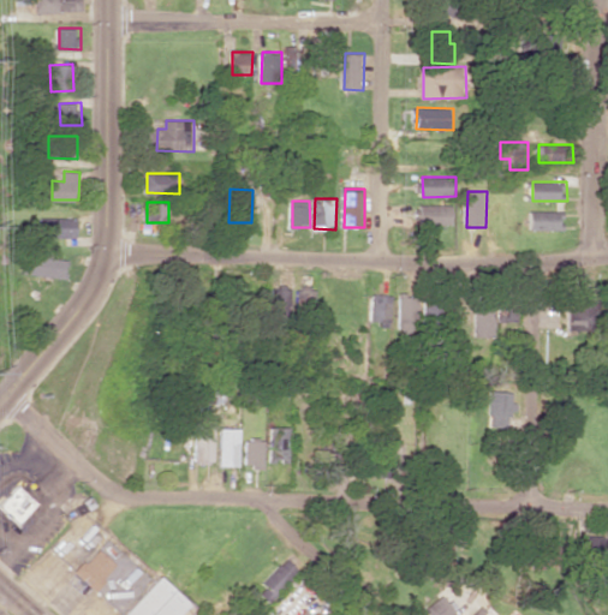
[(421,224),(454,225),(454,204),(421,204),(421,224)]
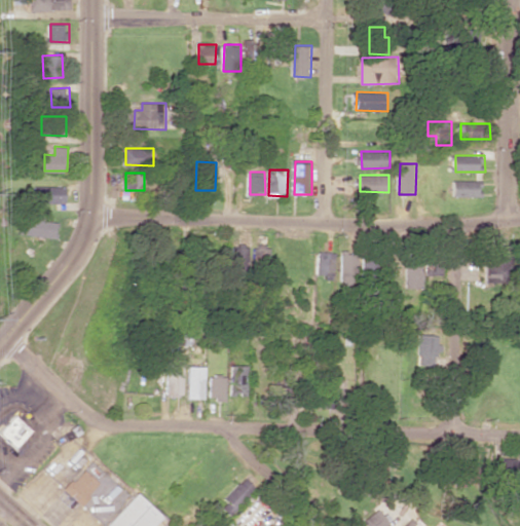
[(484,180),(455,180),(455,196),(484,196),(484,180)]
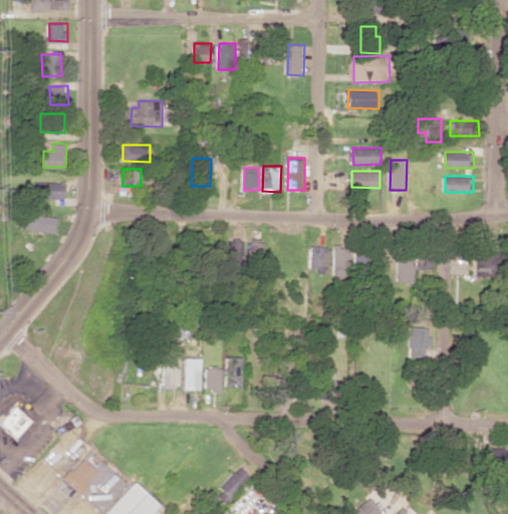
[(35,199),(65,199),(65,182),(35,182),(35,199)]
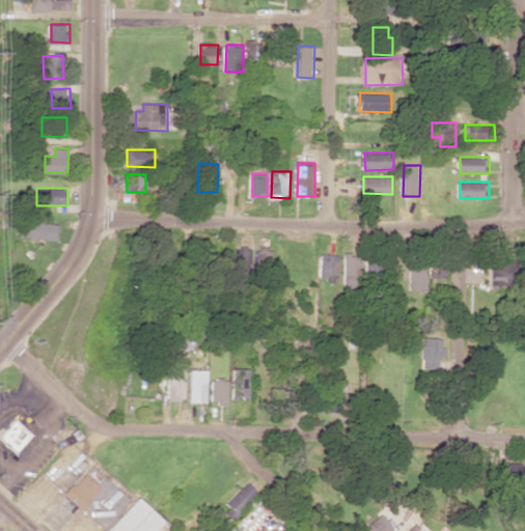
[(22,236),(57,241),(59,223),(24,219),(22,236)]
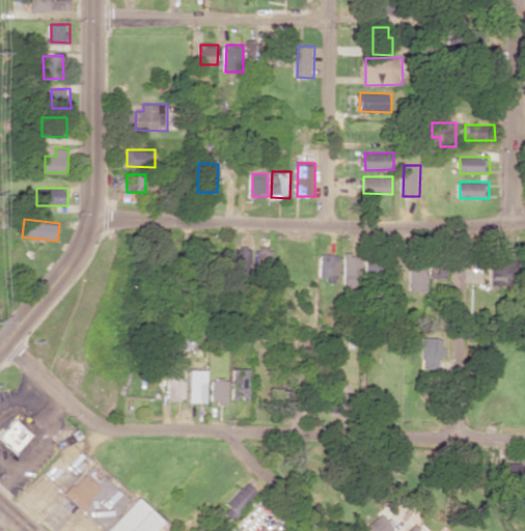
[(254,270),(253,249),(237,249),(238,271),(254,270)]
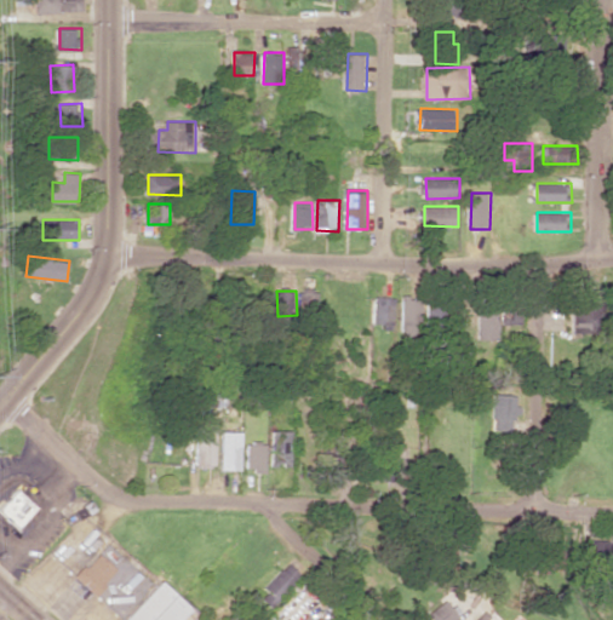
[(304,309),(322,309),(322,292),(304,292),(304,309)]
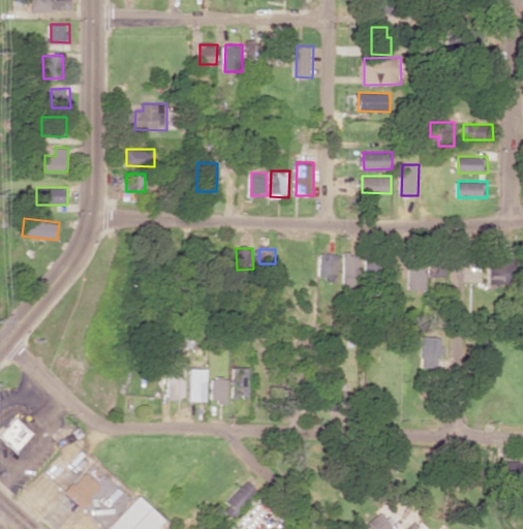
[(490,284),(511,284),(510,250),(489,251),(490,284)]
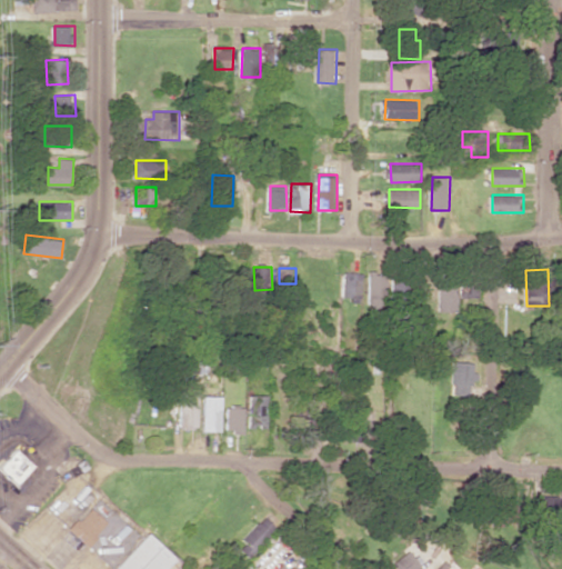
[(388,297),(389,272),(372,271),(371,297),(388,297)]
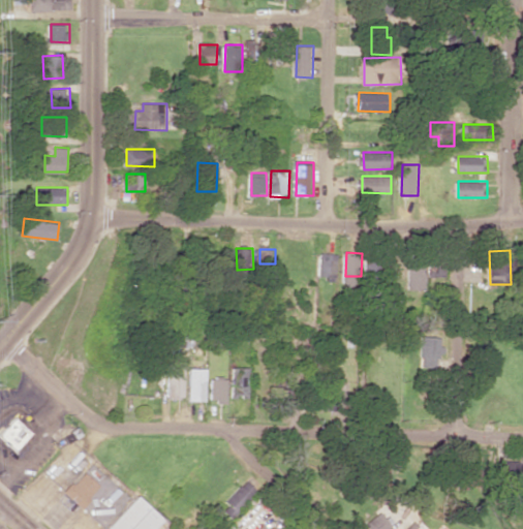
[(321,276),(339,276),(340,253),(322,253),(321,276)]
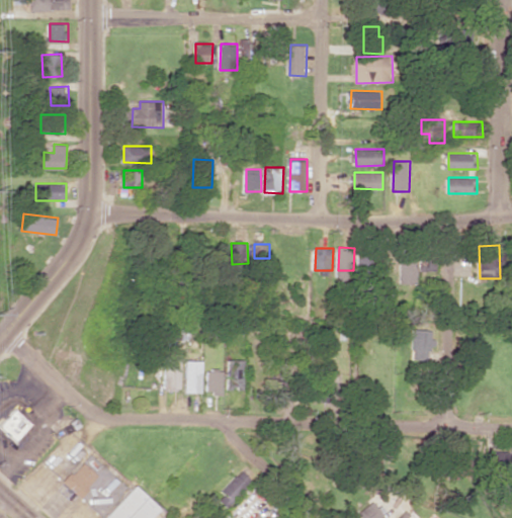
[(437,270),(437,259),(423,259),(423,270),(437,270)]
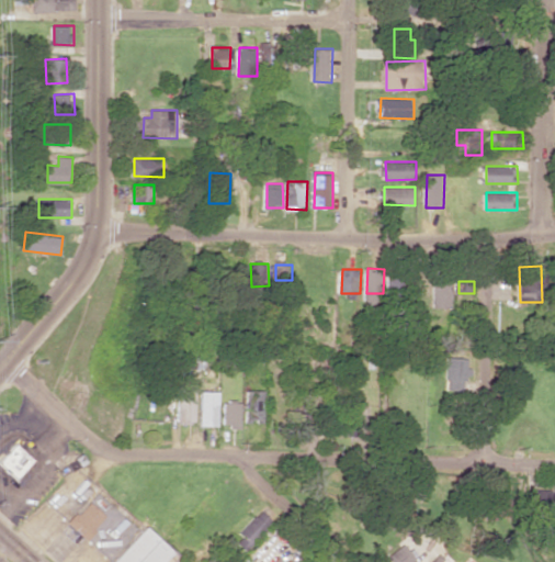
[(473,358),(451,357),(449,390),(471,391),(473,358)]
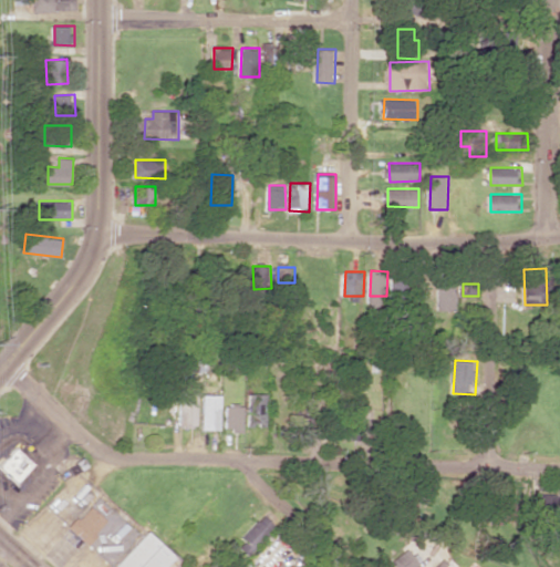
[(182,423),(199,423),(200,393),(183,393),(182,423)]
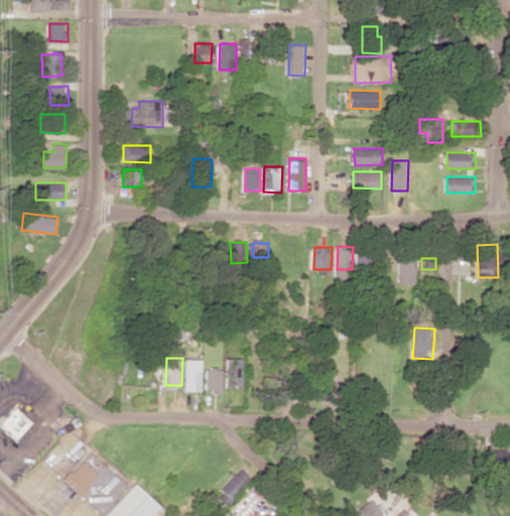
[(246,359),(230,358),(229,385),(245,385),(246,359)]
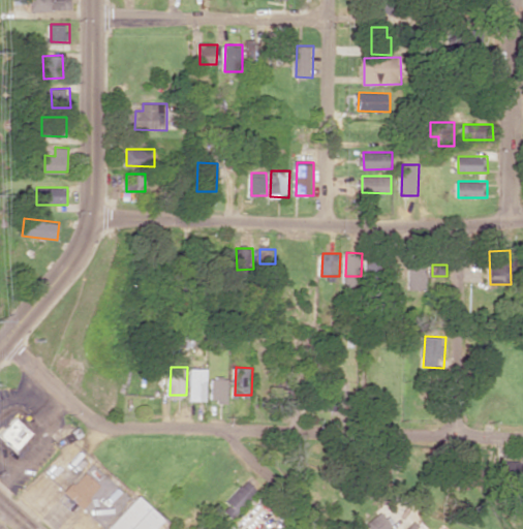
[(209,369),(192,368),(191,400),(209,401),(209,369)]
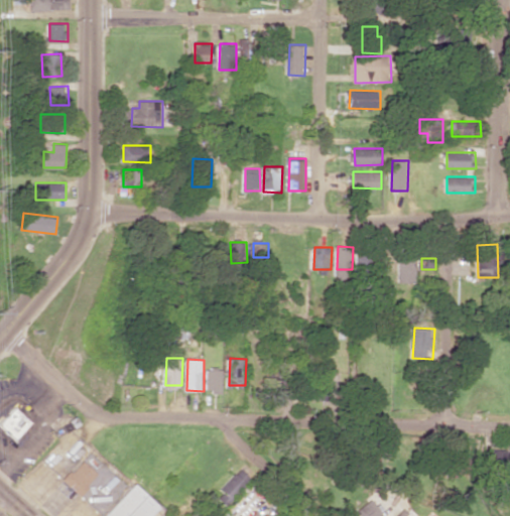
[(224,391),(224,369),(209,370),(209,391),(224,391)]
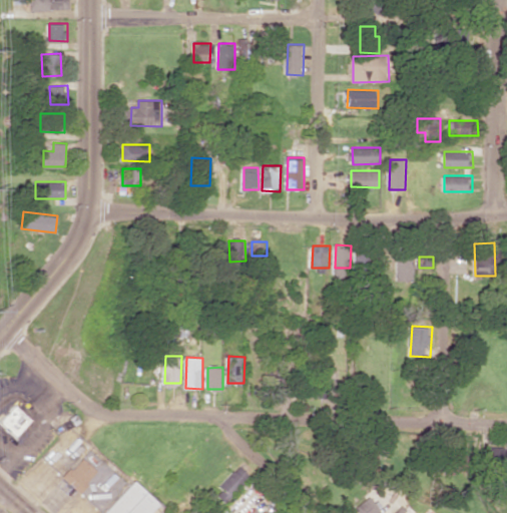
[(286,398),(286,377),(267,378),(267,398),(286,398)]
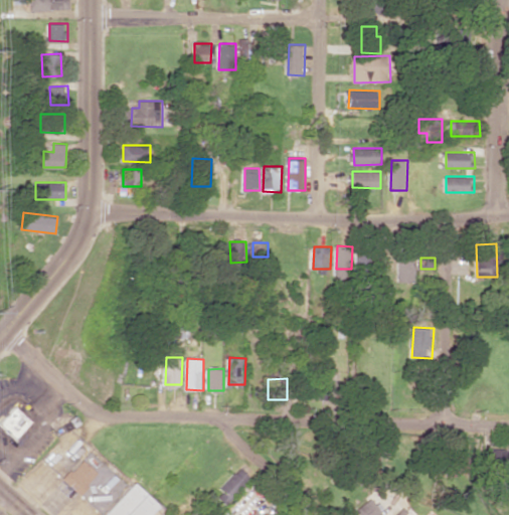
[(18,439),(34,421),(17,405),(1,423),(18,439)]
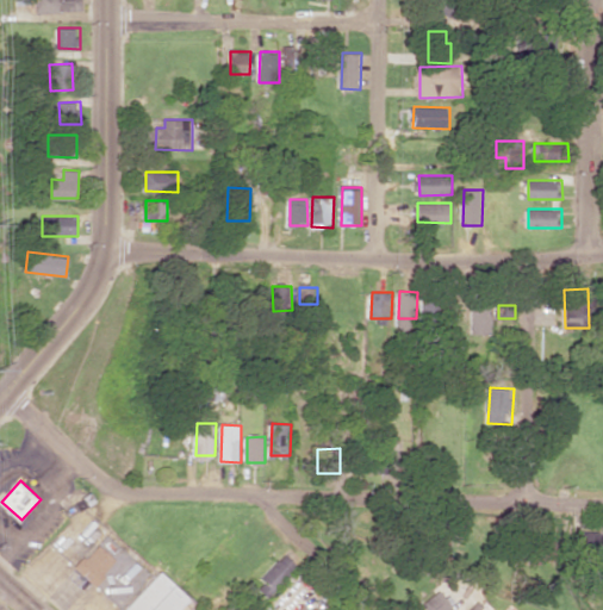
[(582,553),(602,554),(602,533),(582,531),(582,553)]
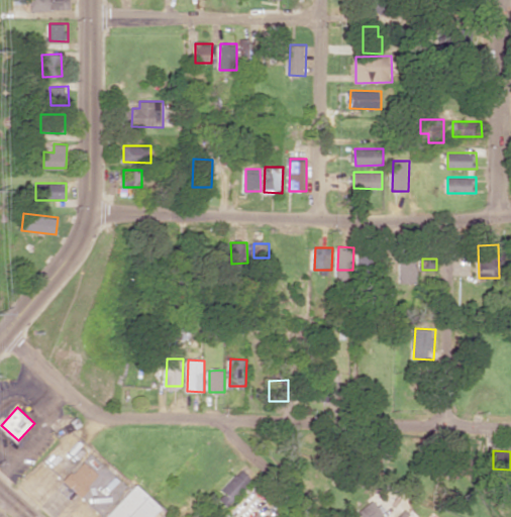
[(458,468),(471,468),(471,455),(457,455),(458,468)]
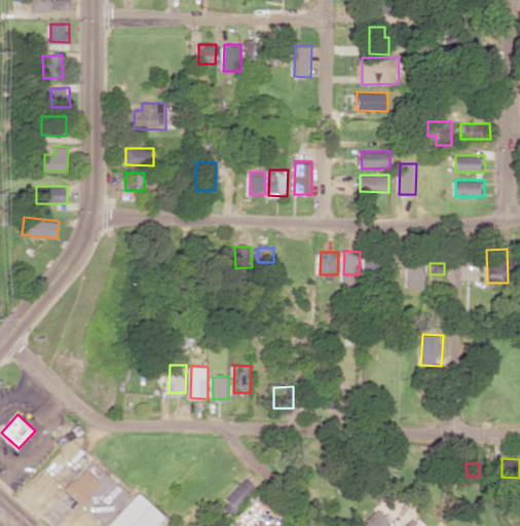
[(67,489),(83,504),(102,483),(86,468),(67,489)]
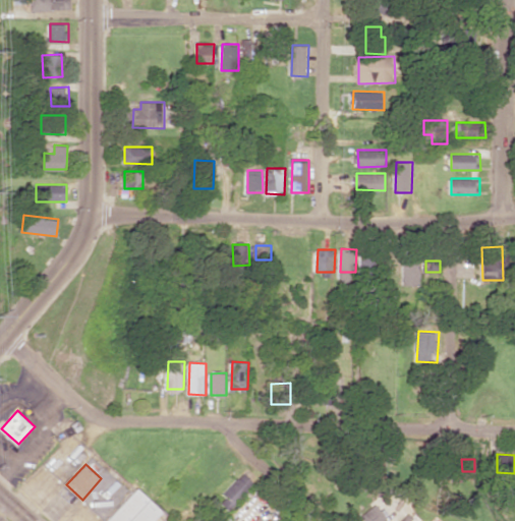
[(221,501),(231,511),(256,483),(245,473),(221,501)]
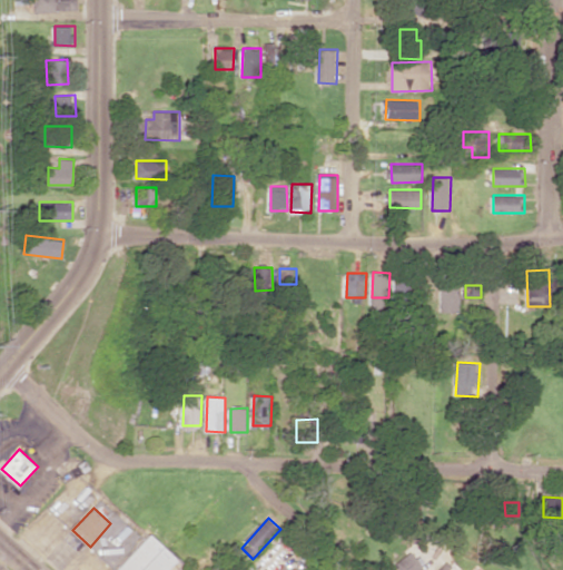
[(168,569),(178,560),(151,533),(116,569),(168,569)]
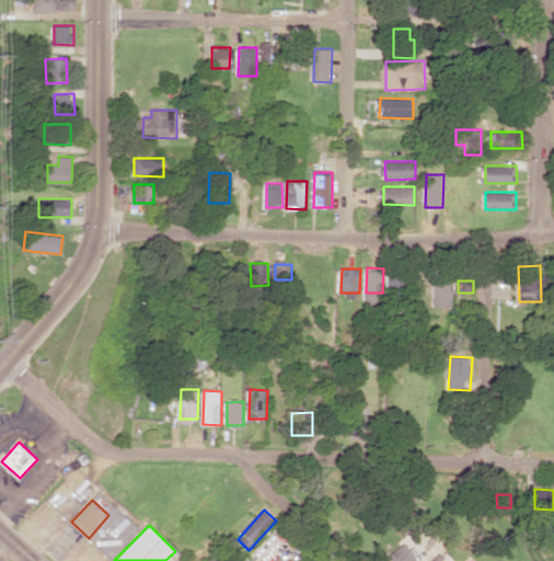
[(392,560),(413,560),(417,558),(405,542),(389,557),(392,560)]
